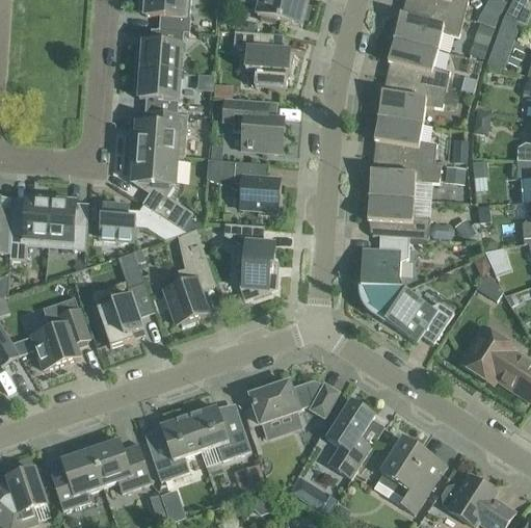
[(182,29),(182,31),(188,31),(190,16),(187,16),(188,0),(140,0),(139,9),(144,9),(144,14),(165,16),(164,28),(182,29)]
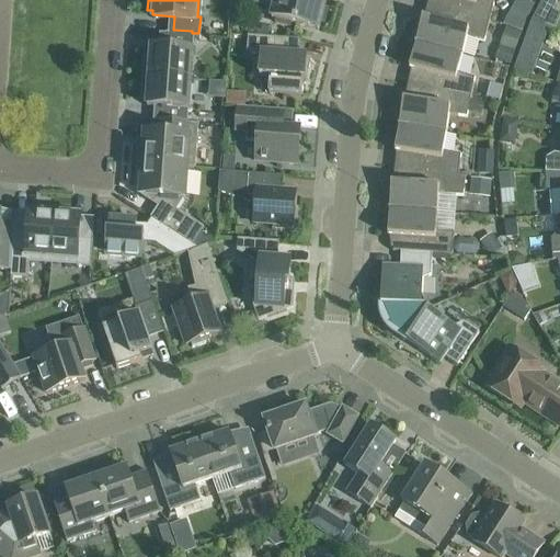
[(322,4),(323,0),(271,0),(267,14),(289,19),(317,26),(319,18),(322,19),(326,6),(327,4),(322,4)]
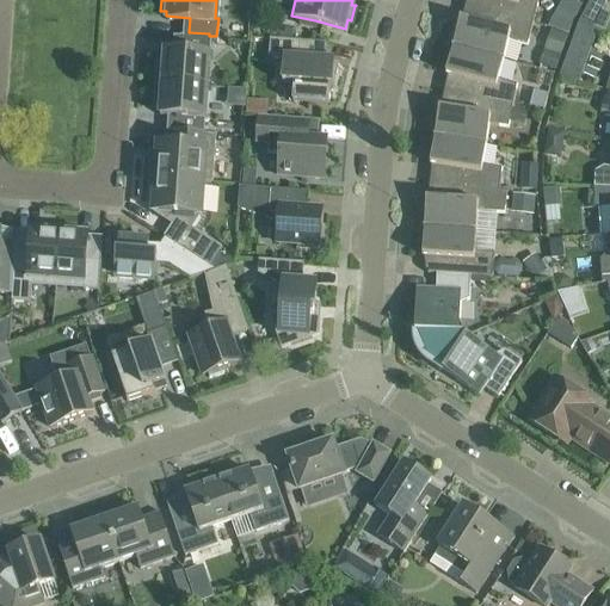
[(469,0),(468,4),(531,19),(536,0),(469,0)]
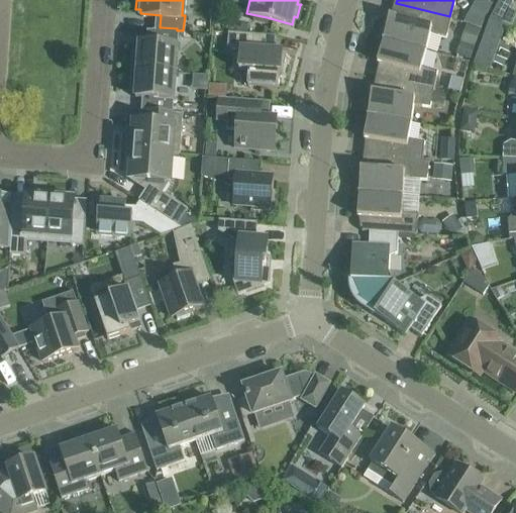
[(474,0),(473,3),(486,9),(491,0),(474,0)]
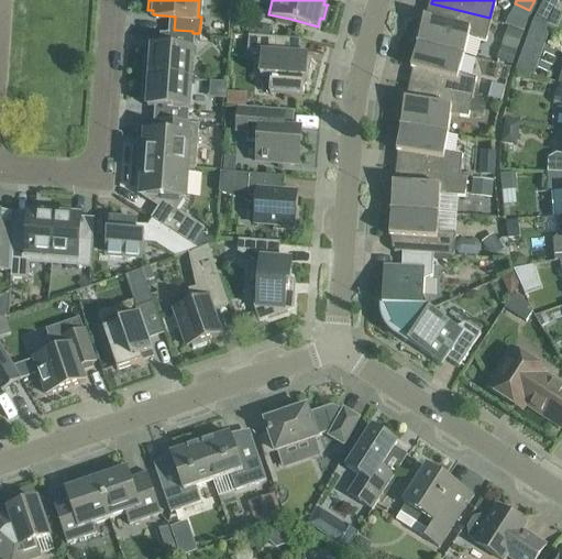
[(540,0),(531,18),(544,23),(557,0),(540,0)]
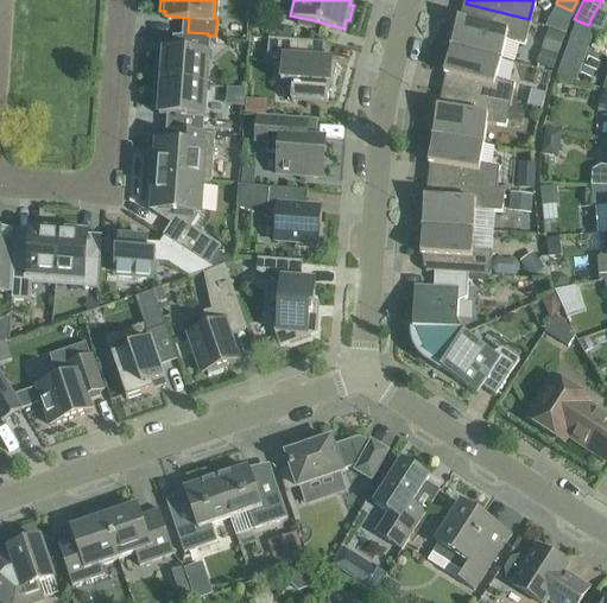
[(456,16),(449,43),(499,56),(505,36),(524,40),(529,19),(466,4),(462,17),(456,16)]
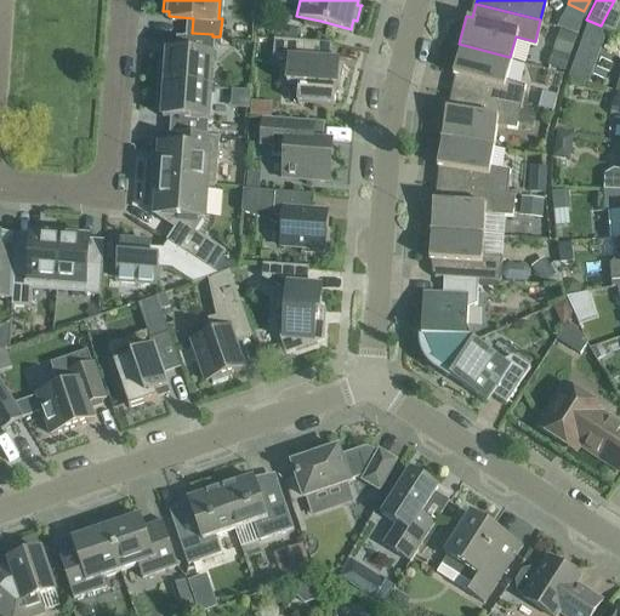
[(569,67),(568,73),(585,79),(603,28),(601,26),(586,20),(578,39),(569,67)]
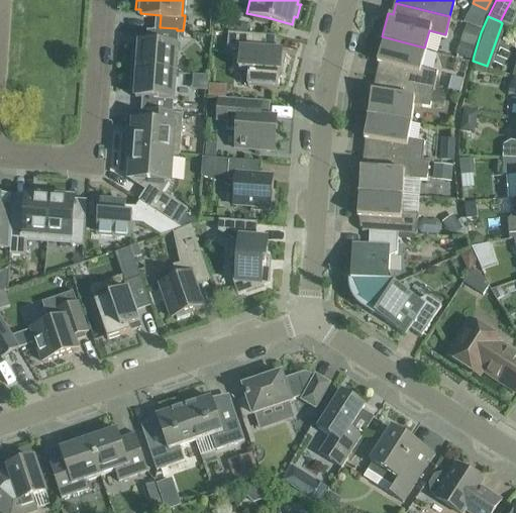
[(228,22),(227,29),(251,31),(253,24),(247,23),(247,22),(240,21),(239,25),(228,22)]
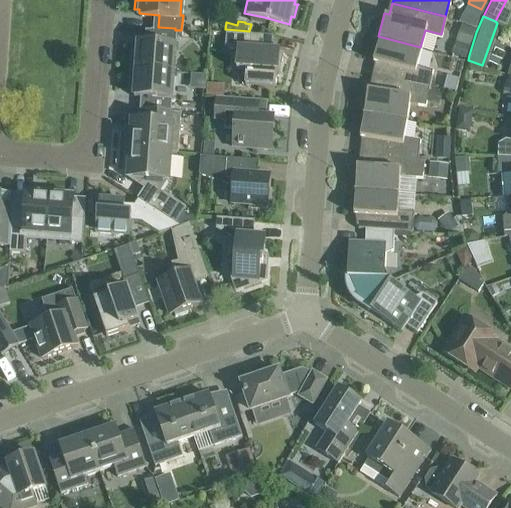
[(463,21),(456,38),(468,43),(475,25),(463,21)]
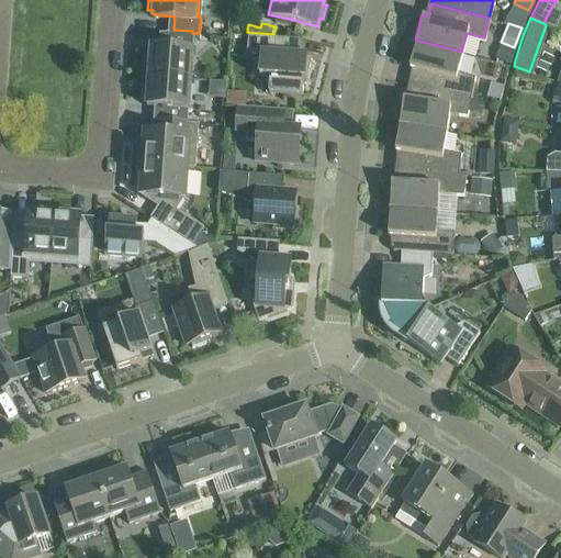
[(144,53),(143,73),(189,76),(192,33),(192,31),(174,30),(165,29),(164,44),(150,43),(149,53),(144,53)]
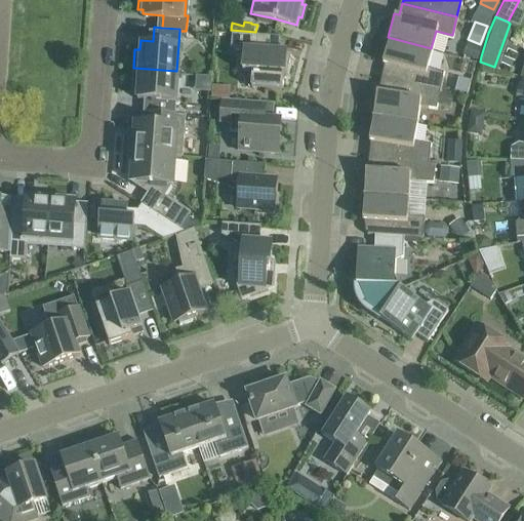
[(284,75),(289,51),(285,50),(285,48),(254,46),(255,32),(231,30),(230,46),(241,47),(240,69),(251,69),(250,84),(282,87),(283,75),(284,75)]
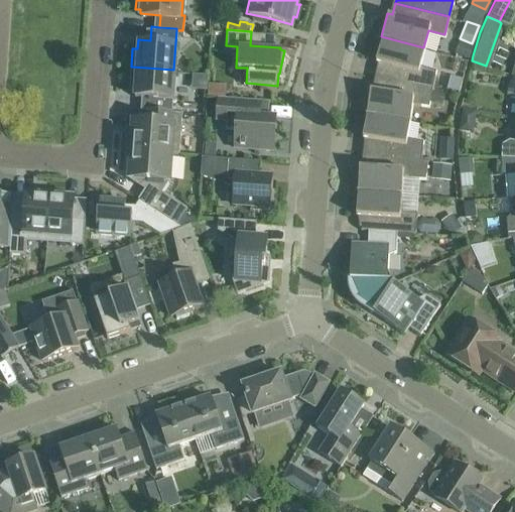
[(419,65),(423,47),(381,36),(375,59),(381,61),(378,76),(431,87),(435,69),(419,65)]
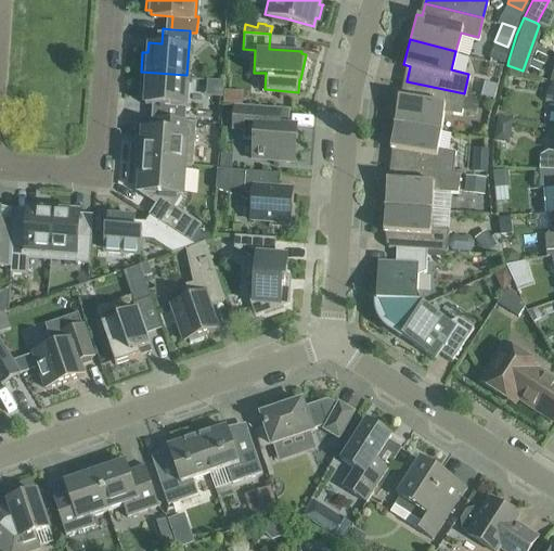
[(553,64),(553,68),(541,65),(538,75),(553,79),(553,64)]
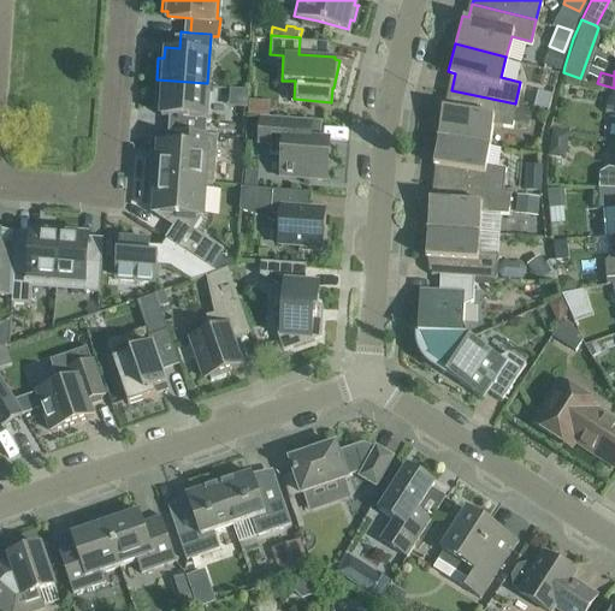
[(173,129),(193,130),(203,131),(203,130),(207,83),(157,79),(155,101),(160,101),(160,113),(175,113),(173,129)]
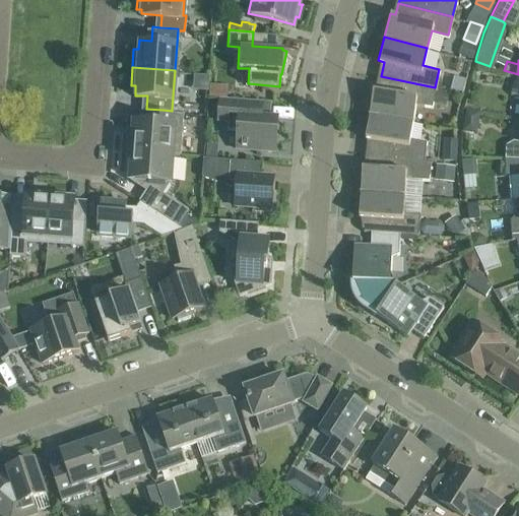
[(518,74),(504,70),(502,76),(513,80),(510,91),(518,92),(518,74)]
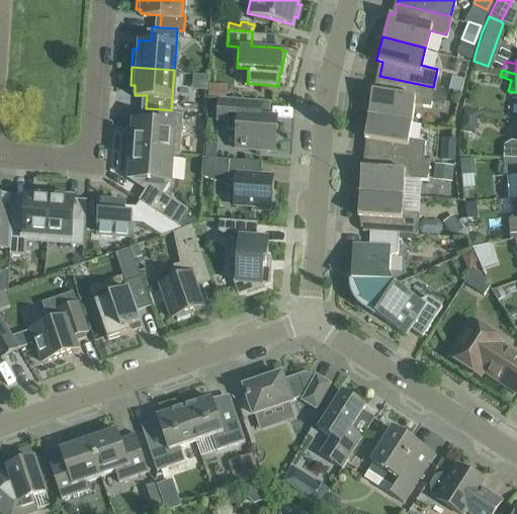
[(447,73),(444,85),(460,90),(463,77),(447,73)]
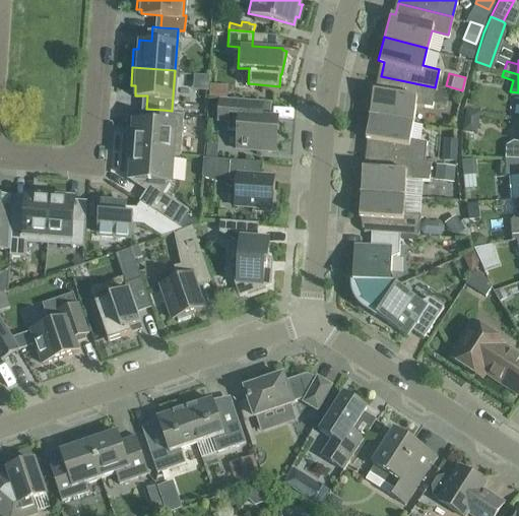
[(373,89),(369,113),(412,120),(414,103),(432,106),(435,87),(381,76),(378,89),(373,89)]
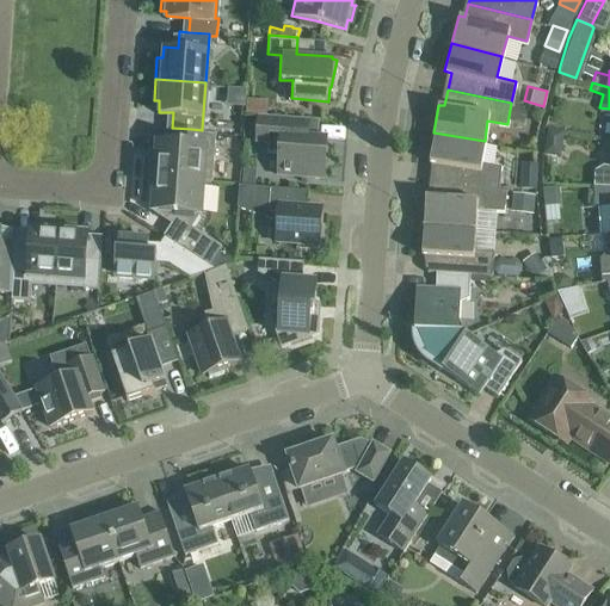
[(512,105),(510,117),(523,119),(525,107),(512,105)]
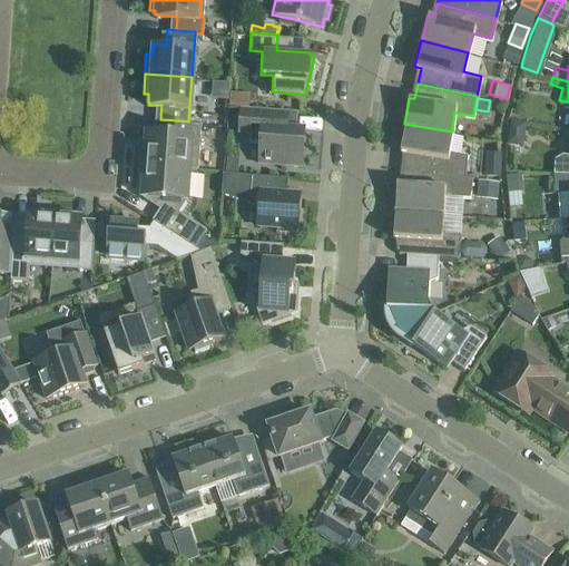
[(285,125),(286,108),(241,105),(237,130),(248,132),(247,140),(260,142),(257,160),(301,163),(303,127),(285,125)]
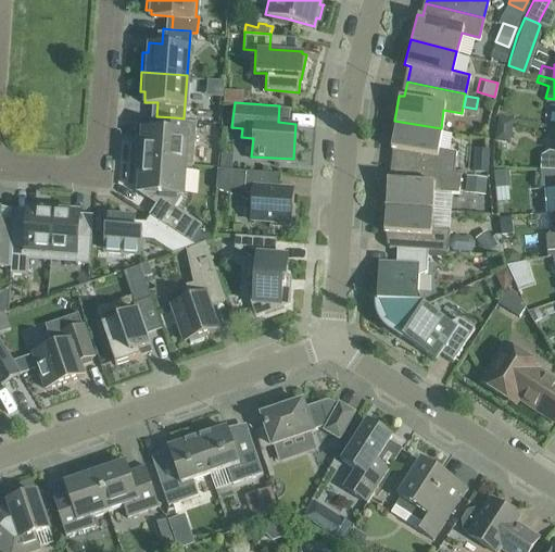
[(508,140),(513,117),(497,114),(493,138),(508,140)]
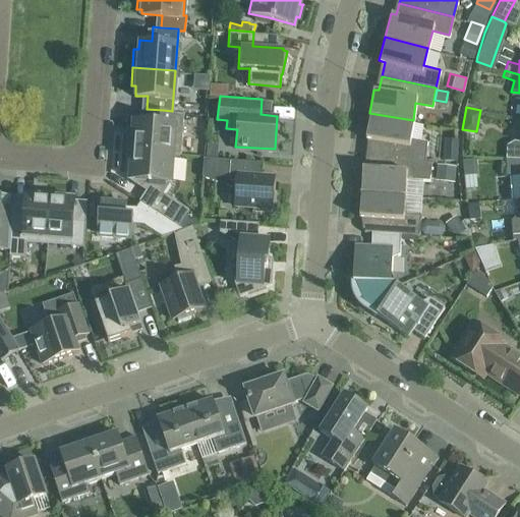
[(172,111),(163,110),(147,109),(146,121),(134,120),(134,119),(133,119),(133,128),(129,127),(129,126),(128,126),(126,149),(174,152),(174,153),(180,154),(183,111),(172,110),(172,111)]
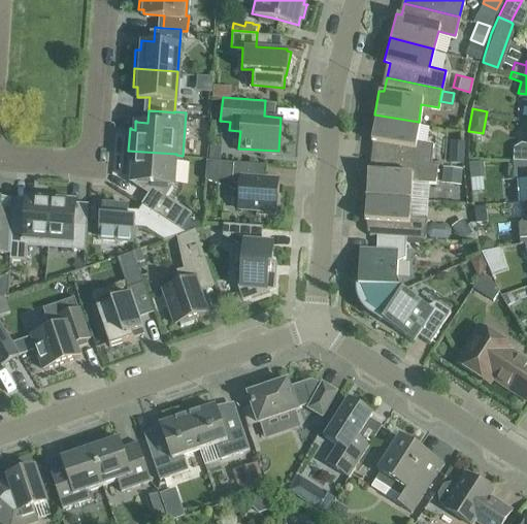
[(416,139),(419,122),(374,115),(370,139),(375,140),(374,155),(430,161),(432,142),(416,139)]
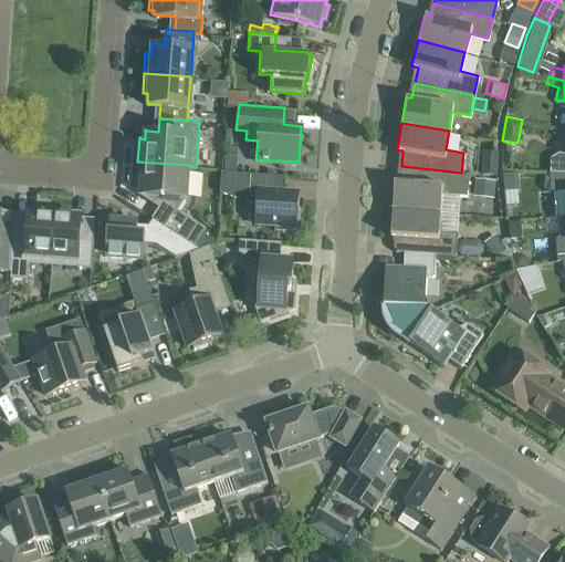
[(225,153),(223,169),(236,170),(237,154),(225,153)]
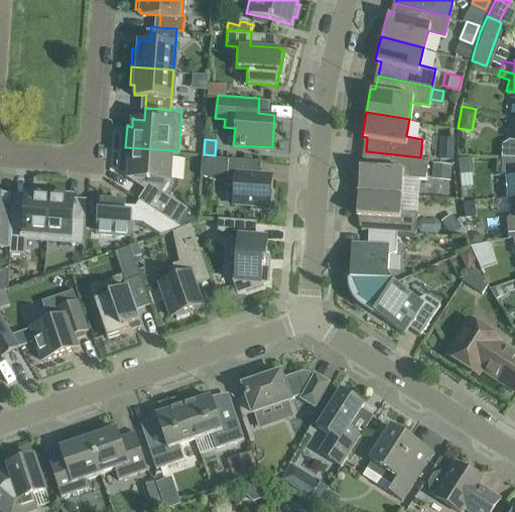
[(439,146),(439,156),(452,157),(452,147),(439,146)]
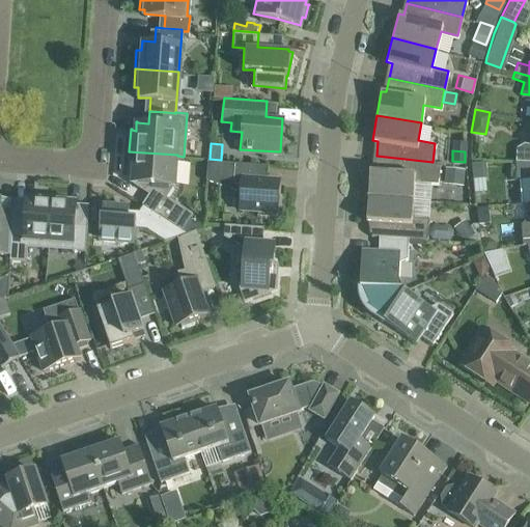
[(141,202),(142,203),(182,228),(192,212),(166,195),(171,187),(174,187),(177,156),(177,155),(129,151),(127,174),(129,174),(129,173),(132,173),(132,182),(147,192),(141,202)]
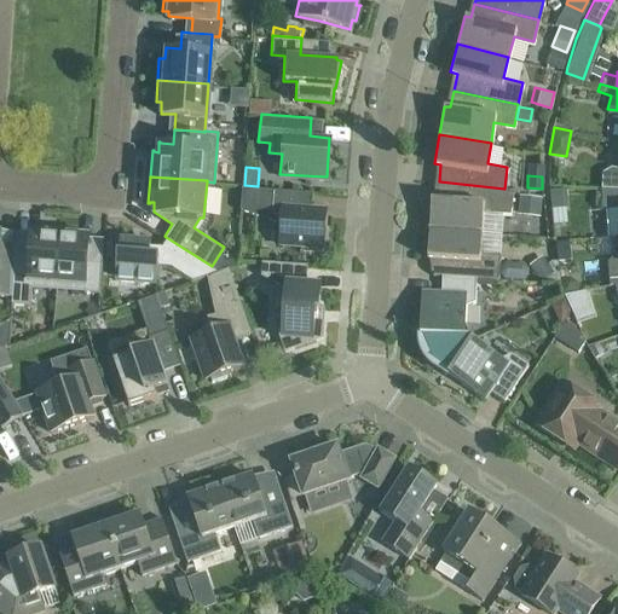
[(431,198),(428,227),(480,230),(483,210),(509,212),(512,190),(504,189),(439,181),(437,198),(431,198)]
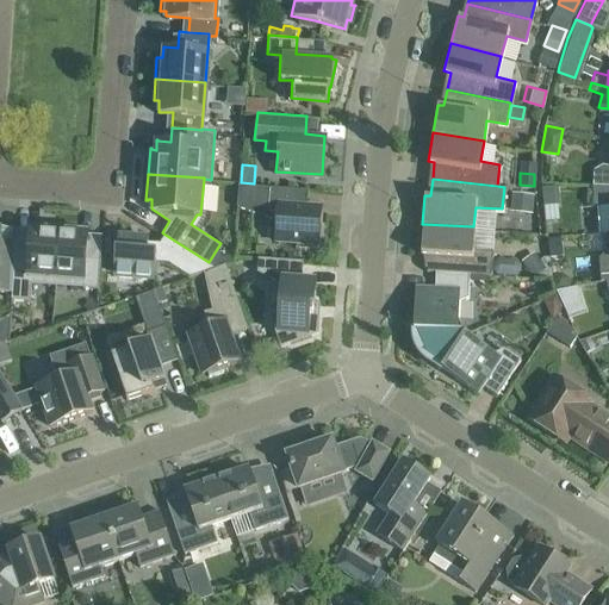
[(237,182),(236,205),(275,218),(274,238),(294,239),(294,245),(311,247),(312,241),(317,241),(319,205),(305,204),(306,187),(254,184),(241,182),(237,182)]
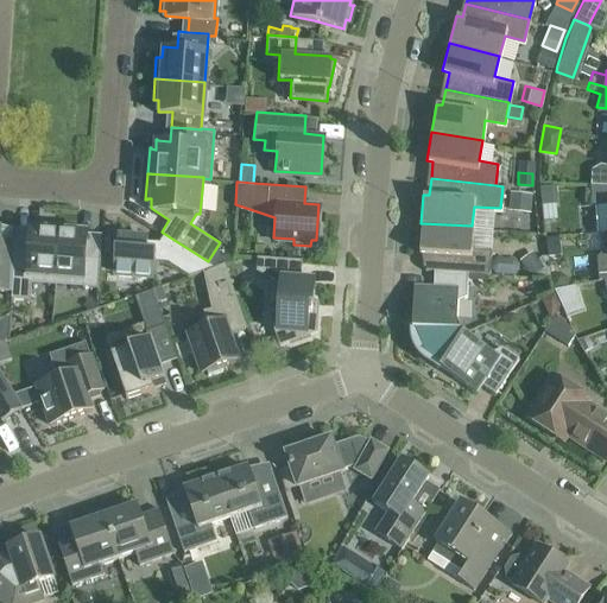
[(596,230),(602,230),(606,229),(606,183),(600,183),(581,182),(580,203),(590,203),(594,203),(596,230)]
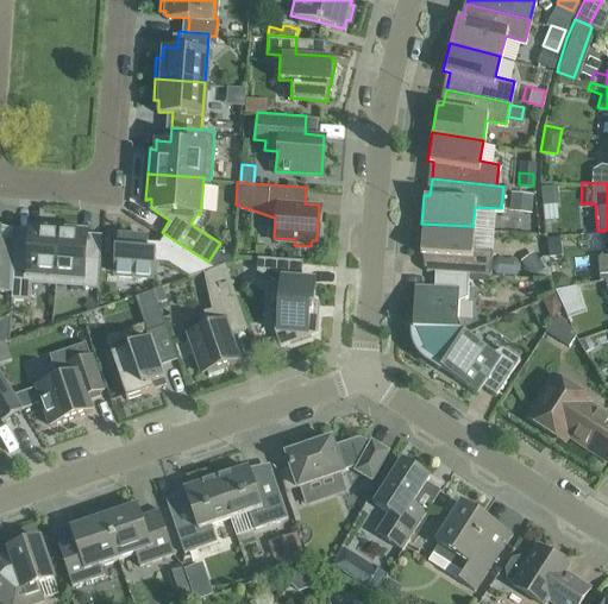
[(509,189),(507,208),(531,211),(532,192),(509,189)]
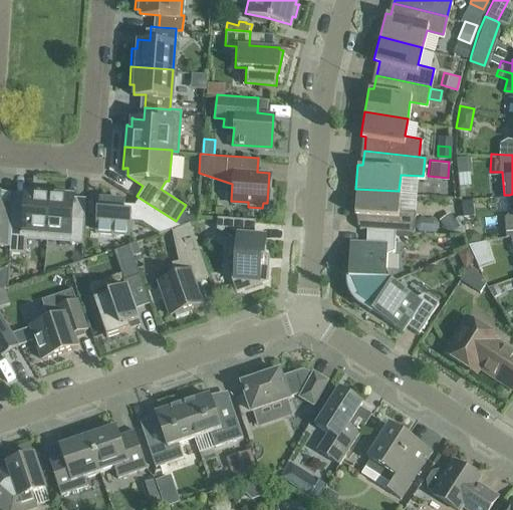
[(8,245),(8,250),(24,251),(25,237),(26,231),(46,233),(49,188),(34,187),(34,188),(35,189),(34,192),(25,191),(23,211),(11,210),(8,245)]
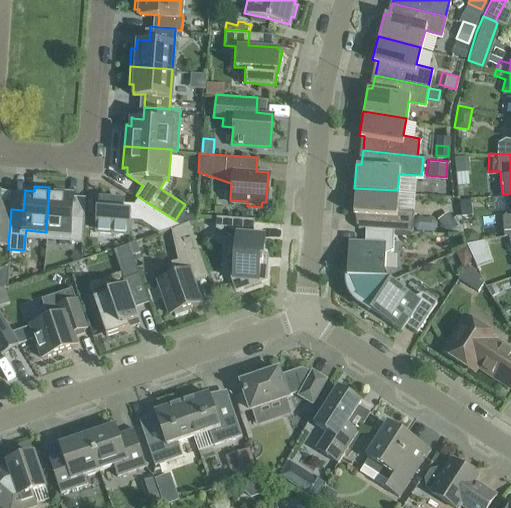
[(49,187),(46,232),(68,233),(68,239),(80,240),(82,225),(83,215),(71,214),(72,194),(63,193),(63,190),(64,190),(64,188),(49,187)]
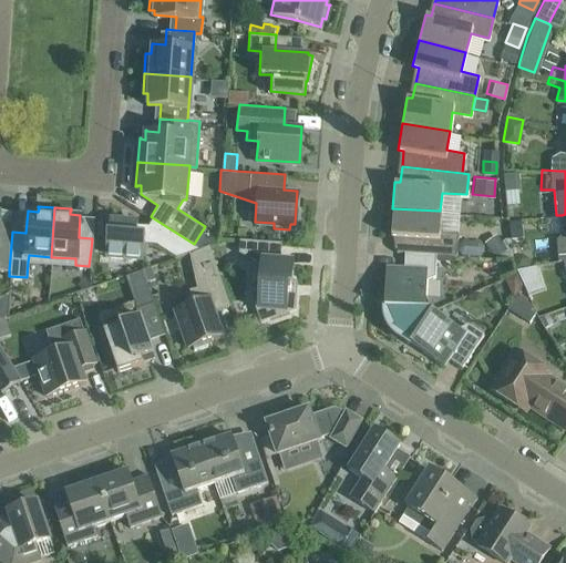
[(395,249),(403,251),(435,253),(442,253),(451,254),(455,254),(458,232),(439,231),(440,211),(392,208),(391,235),(397,235),(395,249)]
